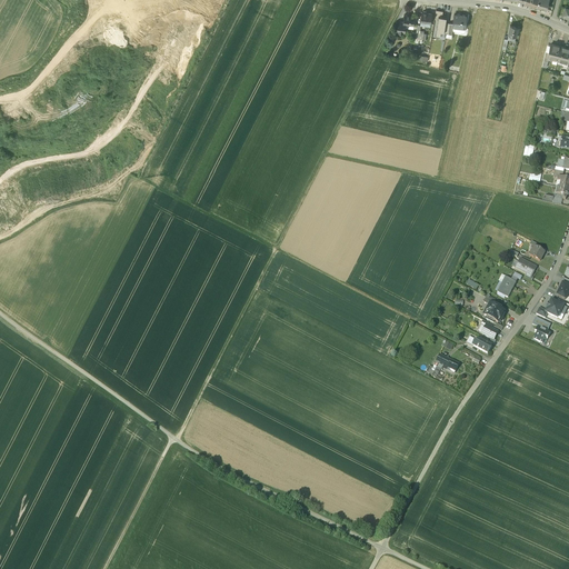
[(548,0),(538,0),(537,7),(542,9),(542,8),(546,9),(546,10),(548,0)]
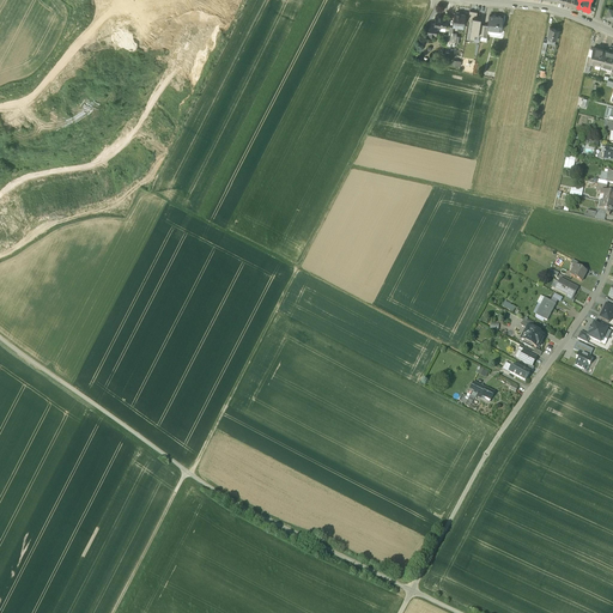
[(465,14),(454,13),(454,24),(463,25),(465,22),(465,16),(465,14)]
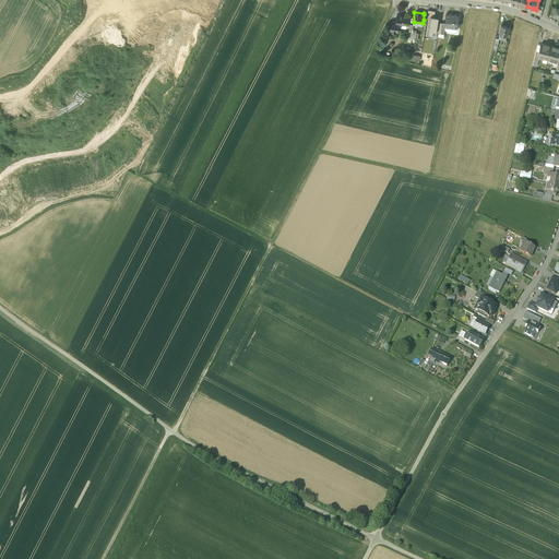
[(407,16),(397,15),(396,22),(396,24),(399,24),(406,25),(407,16)]
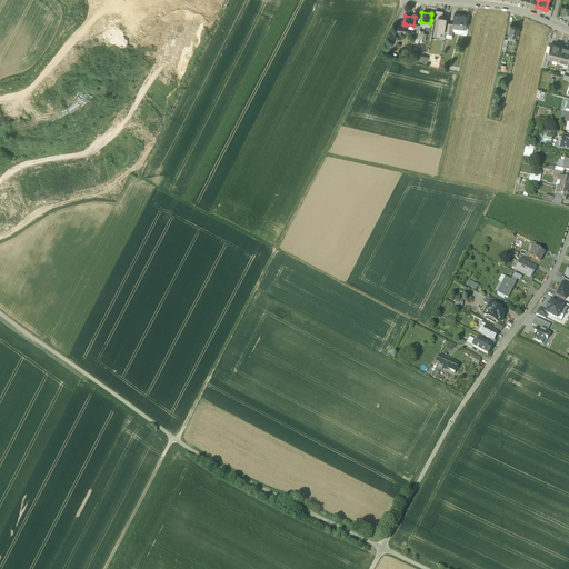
[(438,18),(436,35),(440,36),(441,32),(443,32),(446,22),(446,17),(442,17),(439,16),(438,18)]
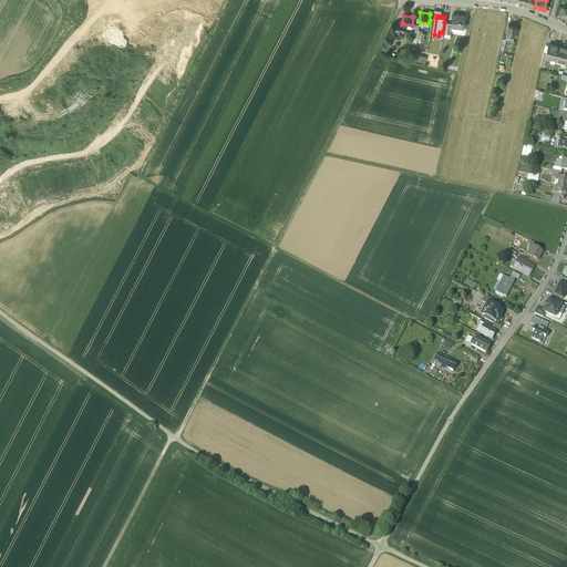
[(464,17),(452,16),(452,23),(451,28),(463,29),(464,17)]
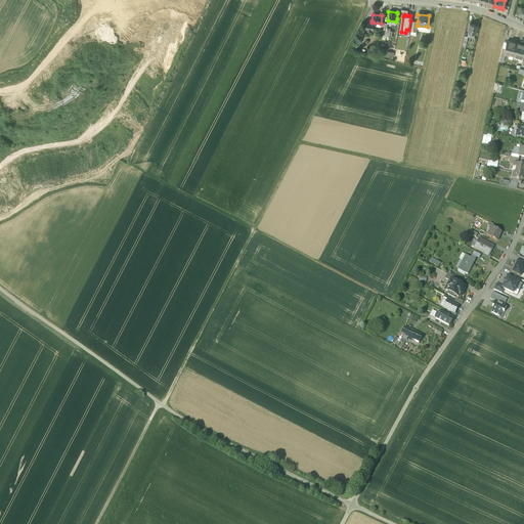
[(477,26),(470,24),(468,33),(468,36),(474,36),(474,34),(475,34),(477,26)]
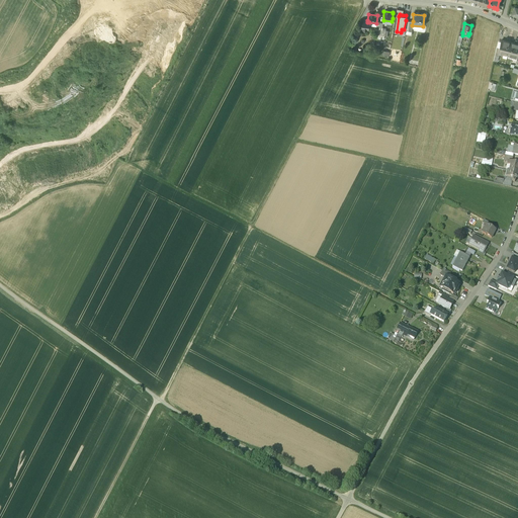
[(511,42),(502,40),(500,48),(499,53),(499,54),(508,56),(511,42)]
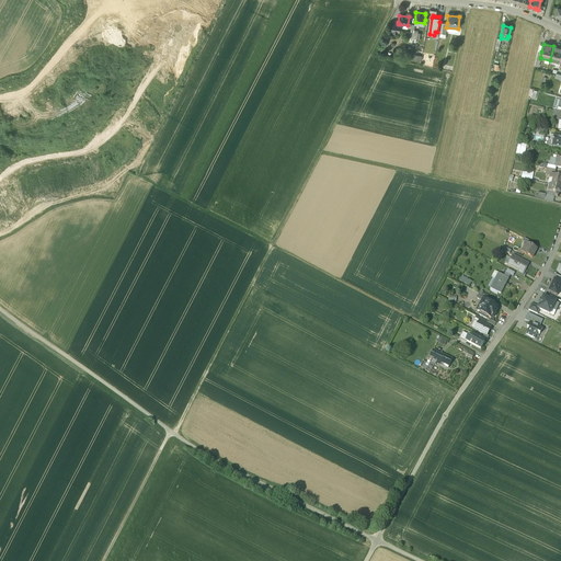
[(560,59),(560,47),(553,46),(550,60),(560,63),(560,59)]
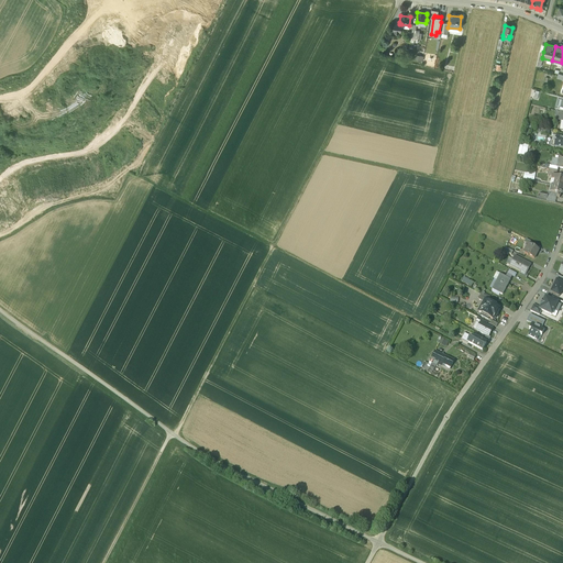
[(562,136),(556,136),(555,138),(552,138),(551,147),(562,148),(562,136)]
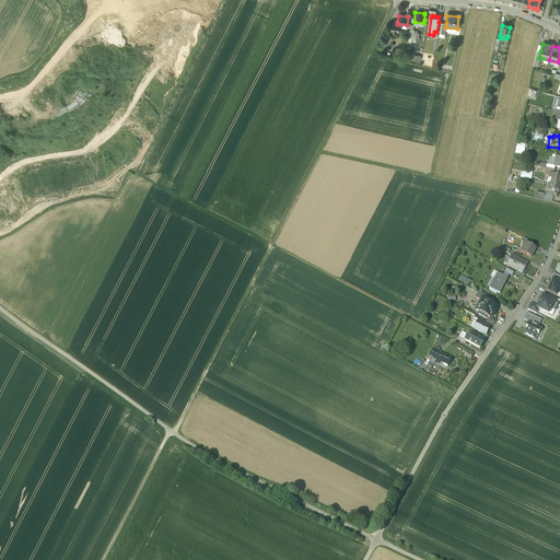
[(523,155),(526,144),(517,142),(515,153),(523,155)]
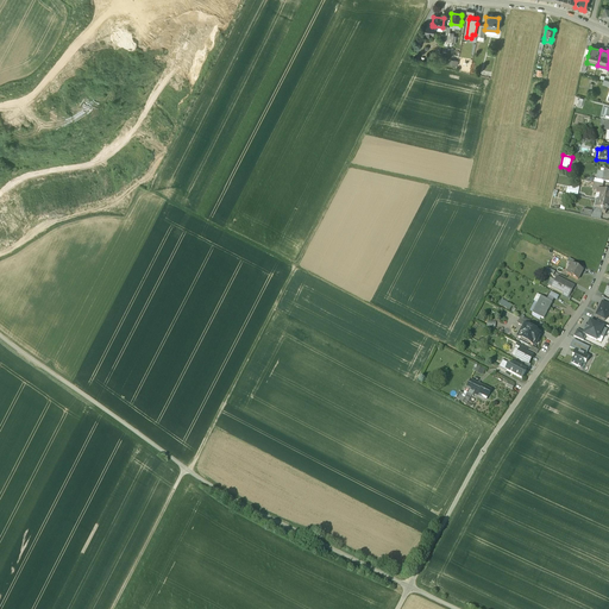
[(566,194),(578,196),(581,186),(567,187),(566,194)]
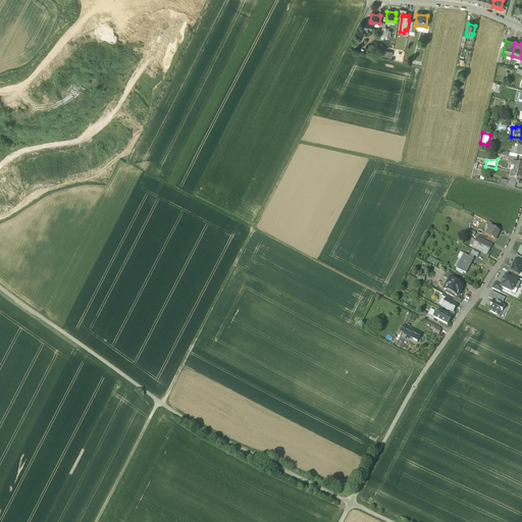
[(514,172),(512,171),(510,178),(516,179),(516,183),(519,183),(519,180),(520,180),(521,180),(521,179),(521,178),(521,177),(521,174),(514,172)]
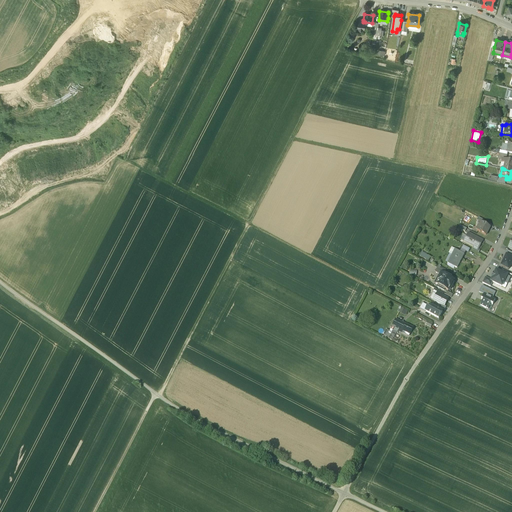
[(481,222),(477,231),(486,235),(490,227),(483,223),(481,222)]
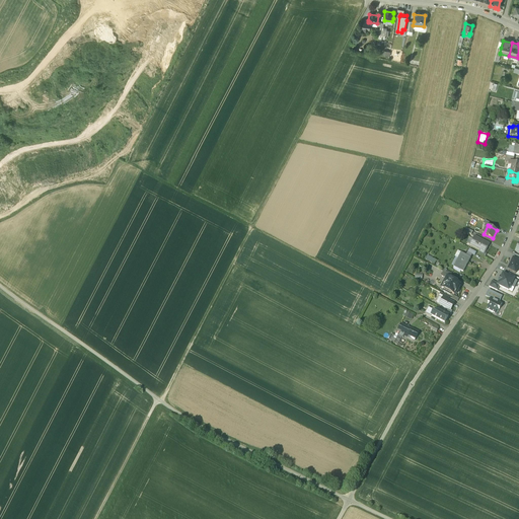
[(490,244),(474,236),(469,244),(479,250),(485,252),(487,248),(490,244)]
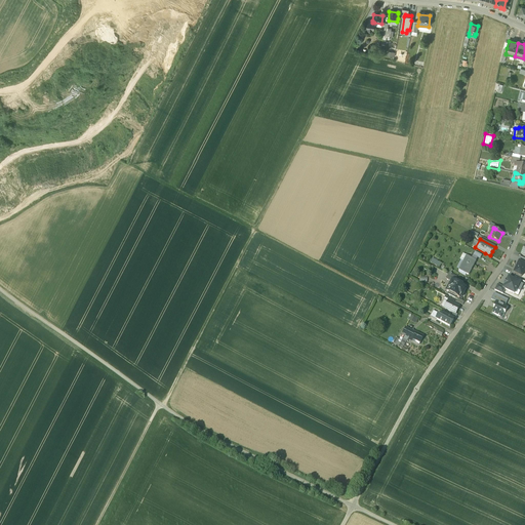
[(463,261),(458,270),(469,275),(476,260),(468,256),(465,261),(463,261)]
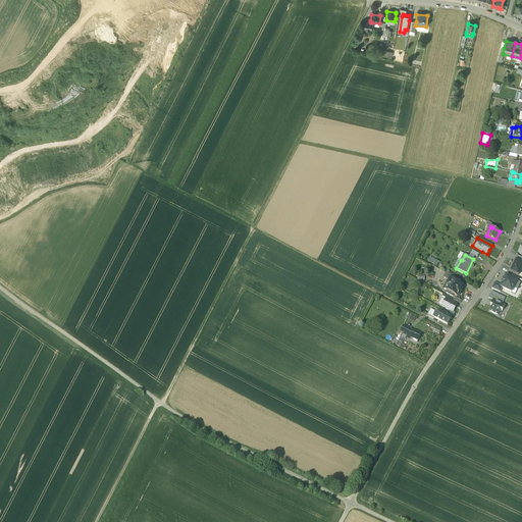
[(438,263),(430,258),(428,261),(437,266),(438,263)]
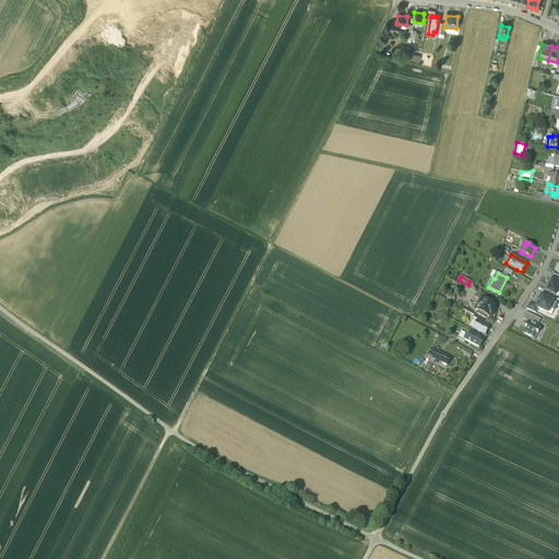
[(558,281),(551,278),(549,284),(550,285),(547,290),(556,294),(558,286),(558,281)]
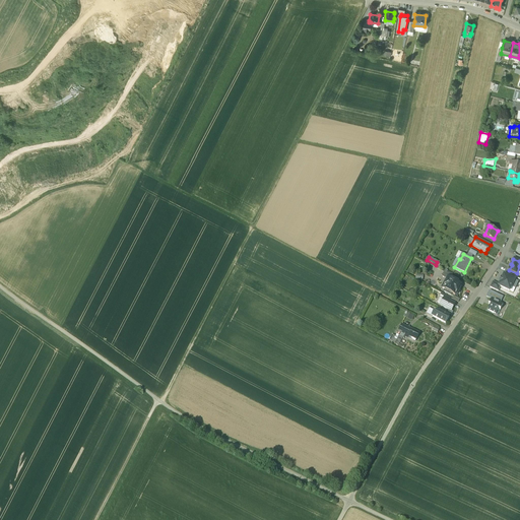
[(519,281),(504,274),(500,284),(499,285),(501,286),(510,290),(512,286),(516,288),(519,281)]
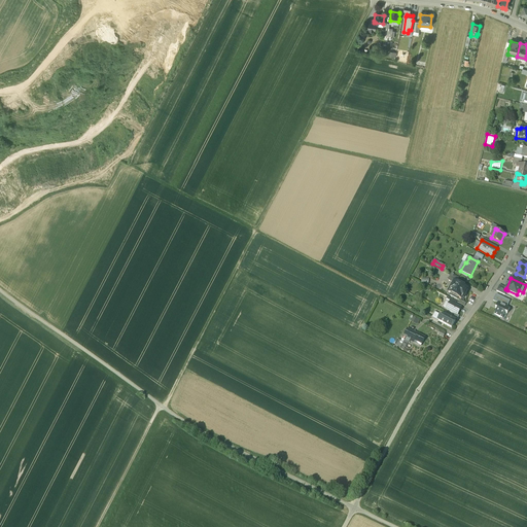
[(457,282),(454,281),(453,283),(451,286),(449,287),(448,290),(448,292),(451,293),(450,295),(457,300),(458,297),(461,300),(462,297),(463,297),(466,291),(466,290),(467,289),(464,287),(464,286),(457,282)]
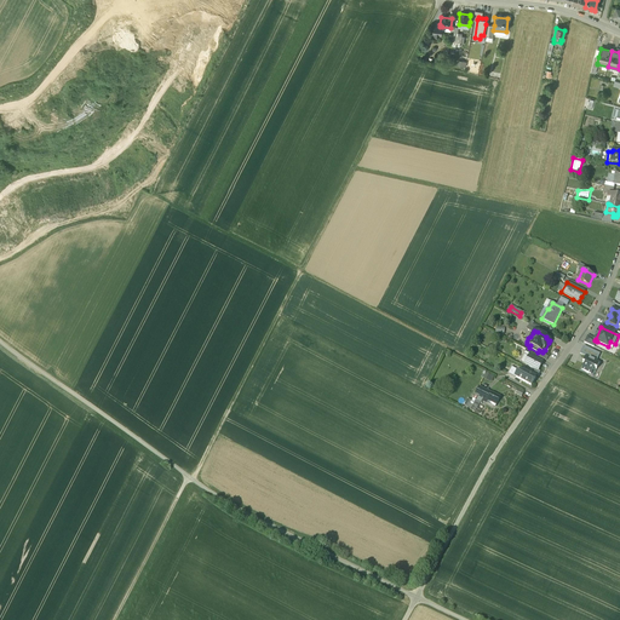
[(595,340),(596,339),(587,336),(584,343),(595,348),(597,342),(595,340)]
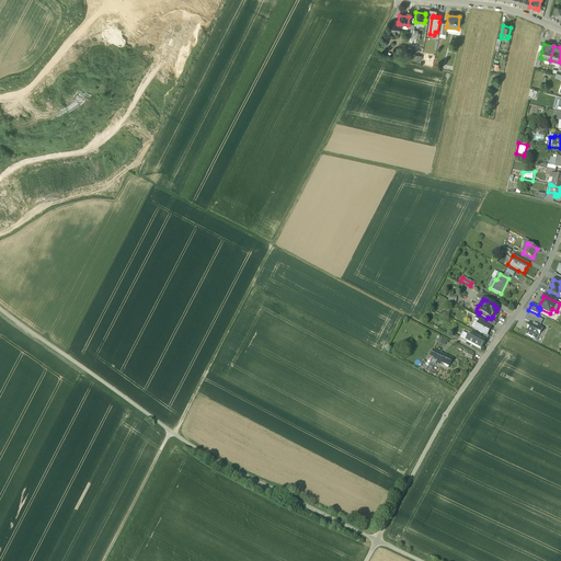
[(529,322),(533,323),(536,317),(528,313),(525,320),(529,322)]
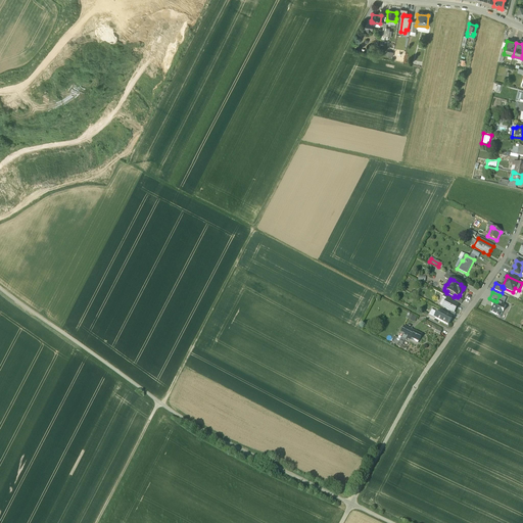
[(493,300),(491,305),(493,306),(490,313),(498,316),(501,311),(504,312),(506,306),(504,305),(507,298),(500,295),(496,301),(493,300)]
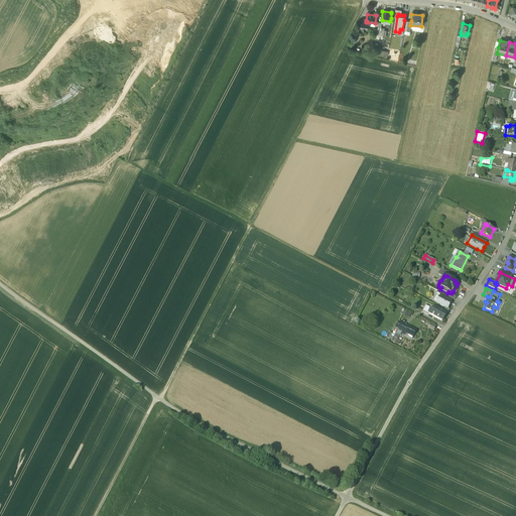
[(444,298),(440,296),(436,302),(440,304),(440,305),(442,306),(443,306),(445,307),(447,308),(452,301),(445,298),(444,298)]
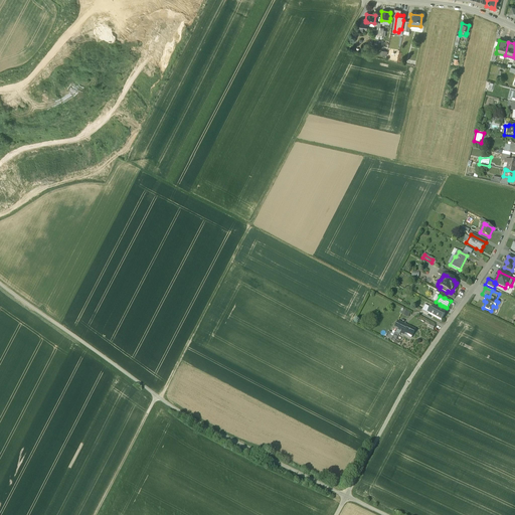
[(445,314),(434,308),(433,311),(430,310),(427,313),(428,313),(441,320),(445,314)]
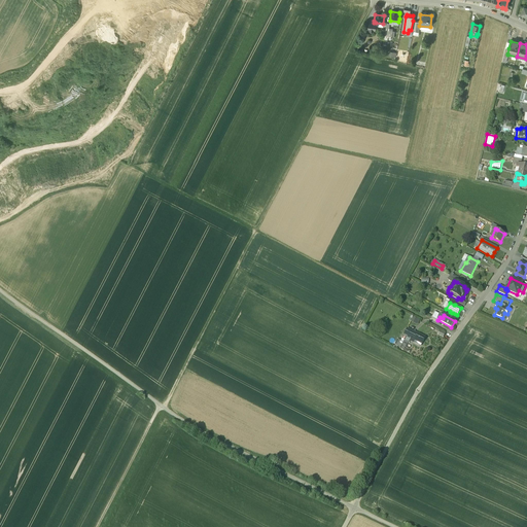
[(425,338),(411,330),(407,340),(420,346),(420,345),(421,345),(425,338)]
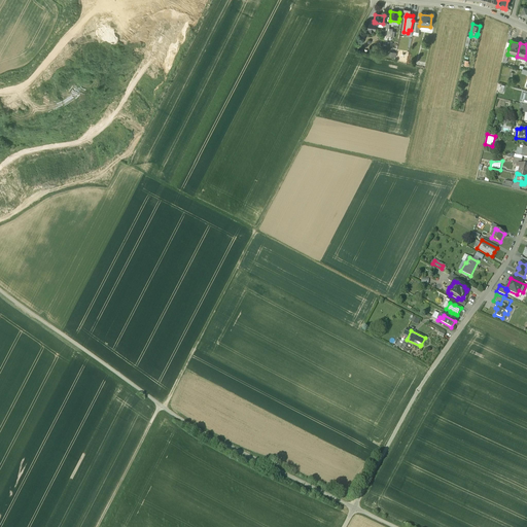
[(410,354),(410,352),(405,349),(406,348),(409,349),(411,347),(397,340),(394,346),(410,354)]
